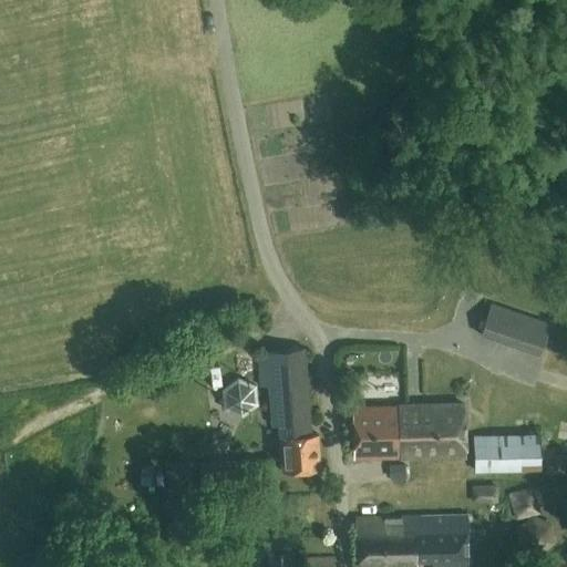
[(481,332),(540,353),(550,323),(491,302),(481,332)]
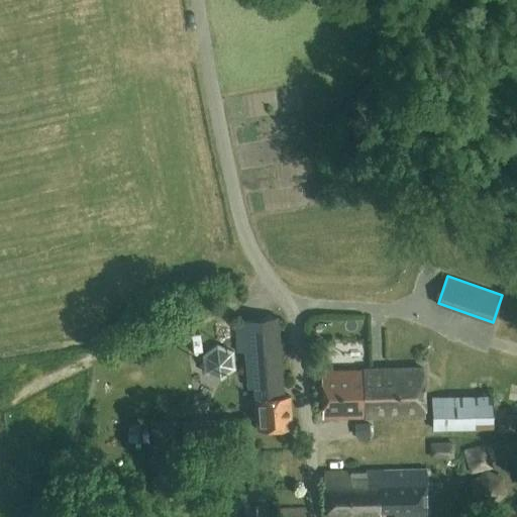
[(253,387),(254,397),(255,402),(256,429),(291,427),(290,395),(284,395),(278,316),(235,320),(240,388),(253,387)]
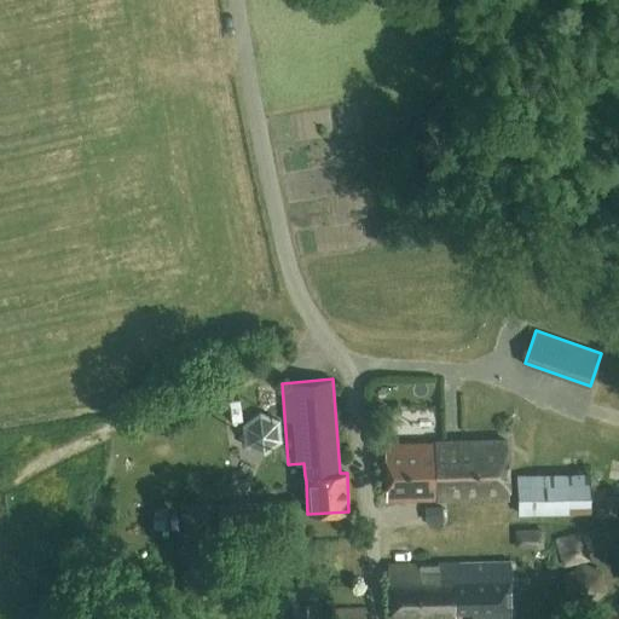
[(277,388),(253,389),(255,424),(241,424),(243,456),(281,455),(277,388)]
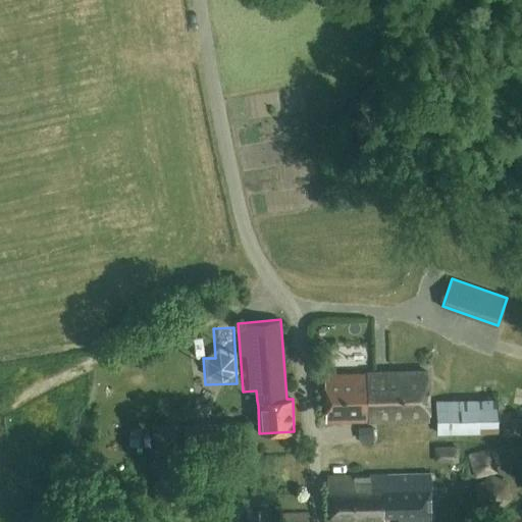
[(191,340),(192,361),(208,360),(207,338),(191,340)]
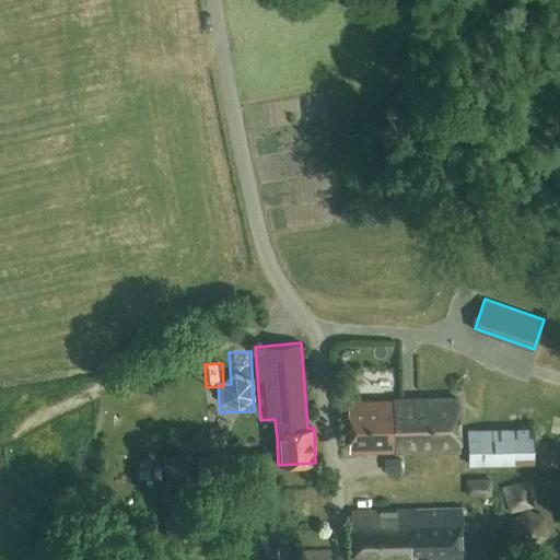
[(401,399),(404,450),(458,447),(457,397),(401,399)]
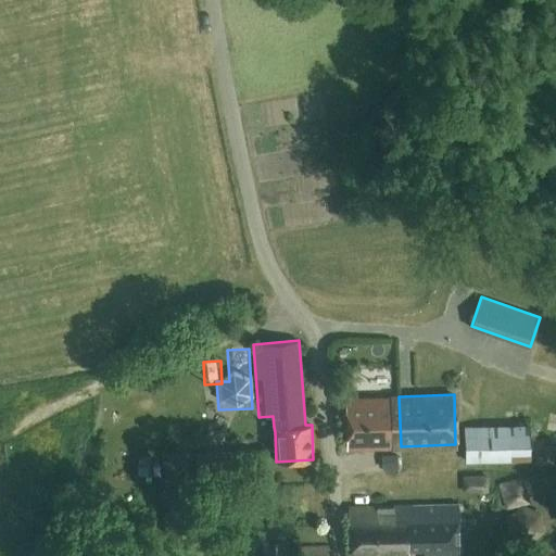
[(401,446),(399,396),(344,399),(346,449),(401,446)]
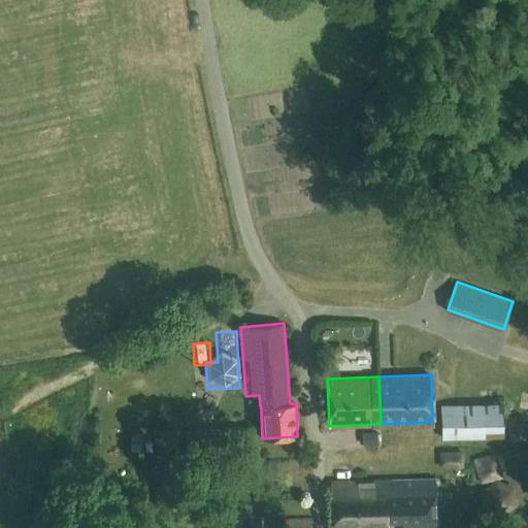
[(503,433),(502,402),(440,405),(442,436),(503,433)]
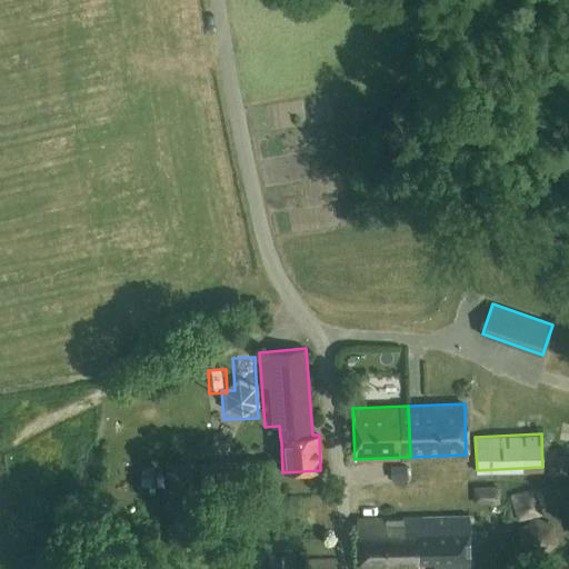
[(266,486),(265,459),(200,461),(201,489),(266,486)]
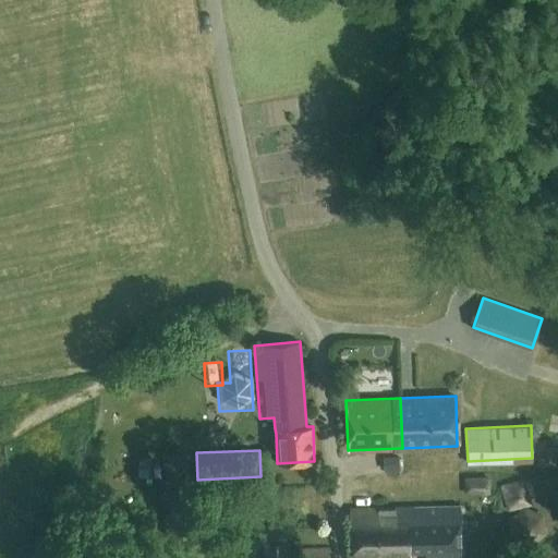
[(195,451),(162,452),(166,536),(197,535),(195,451)]
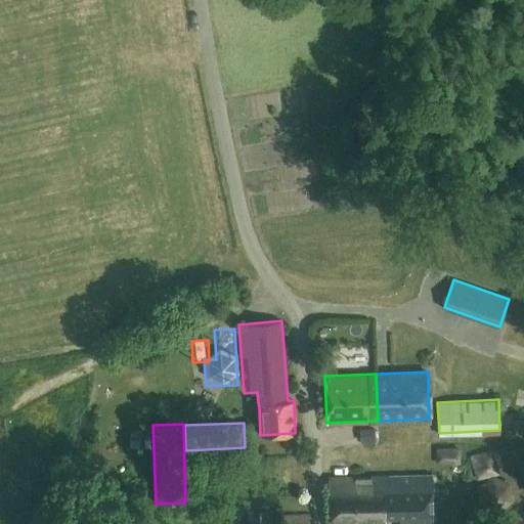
[(130,429),(130,447),(141,447),(141,429),(130,429)]
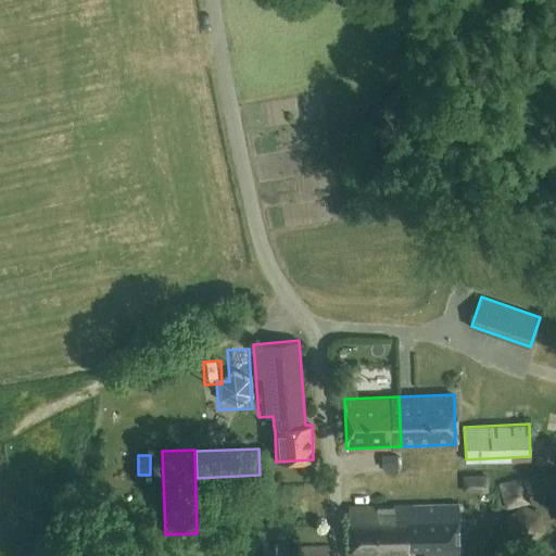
[(462,478),(463,495),(483,494),(482,477),(462,478)]
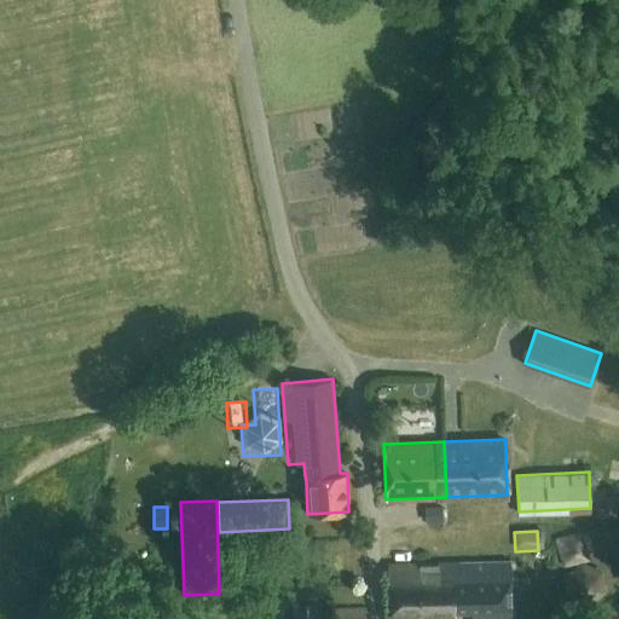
[(582,536),(554,543),(561,570),(589,562),(582,536)]
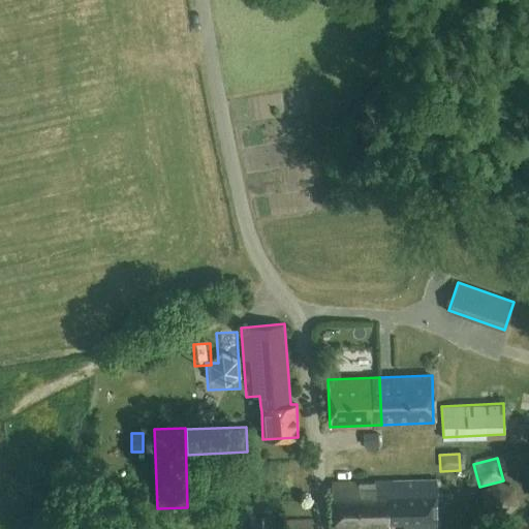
[(386,480),(387,522),(389,522),(403,522),(403,528),(436,528),(435,479),(386,480)]
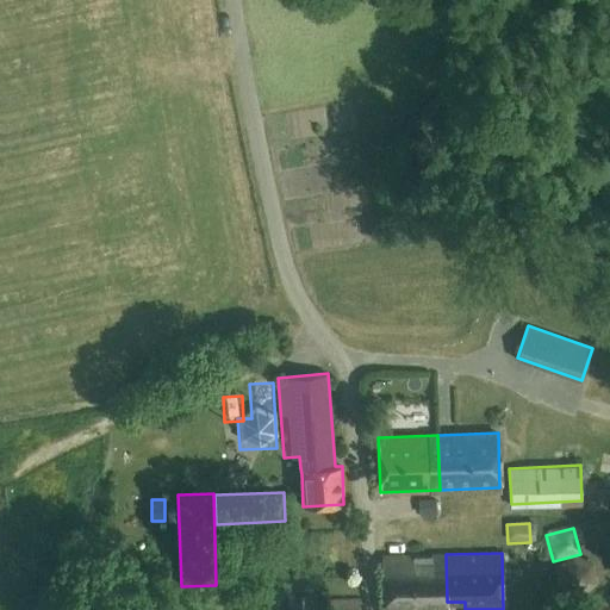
[(447,602),(446,554),(430,554),(430,555),(381,556),(383,609),(448,609),(448,602),(447,602)]
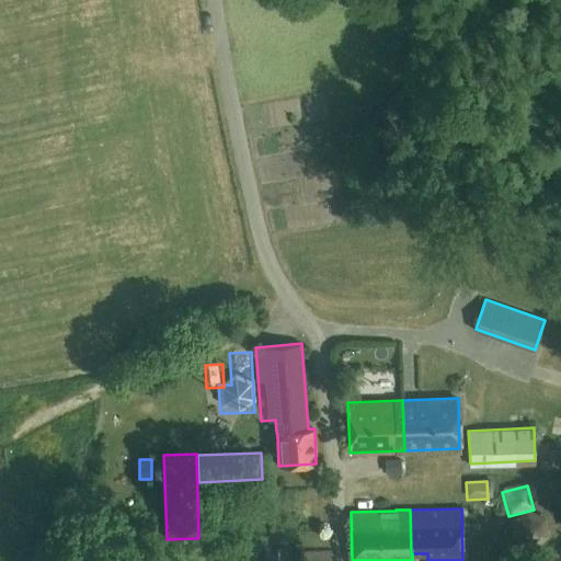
[(544,547),(541,516),(508,517),(511,548),(544,547)]
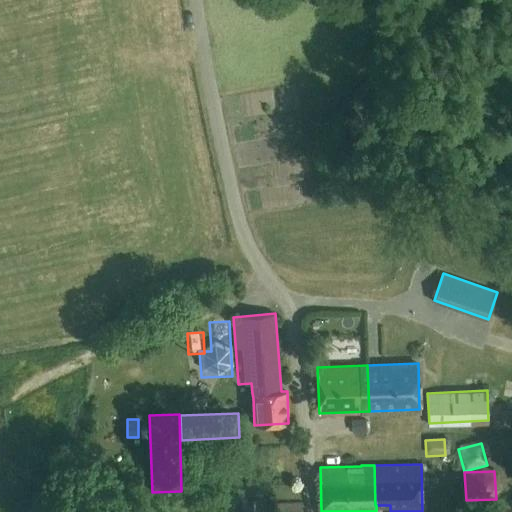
[(263,511),(263,496),(262,496),(242,497),(242,511),(263,511)]
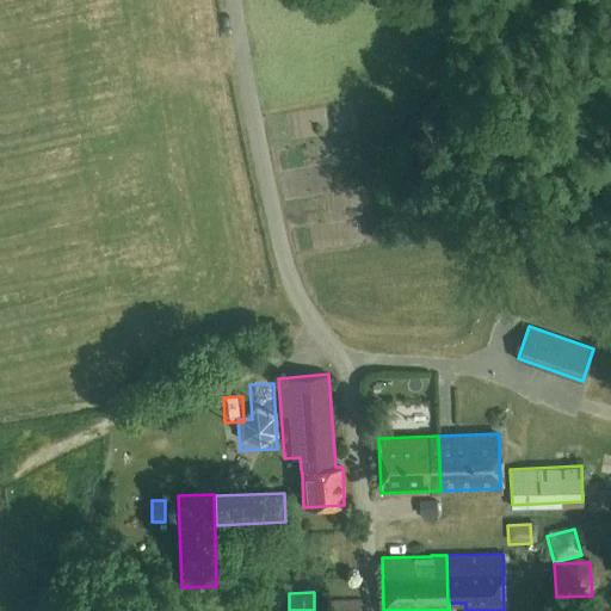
[(359,610),(359,598),(323,600),(325,610),(318,610),(316,610),(359,610)]
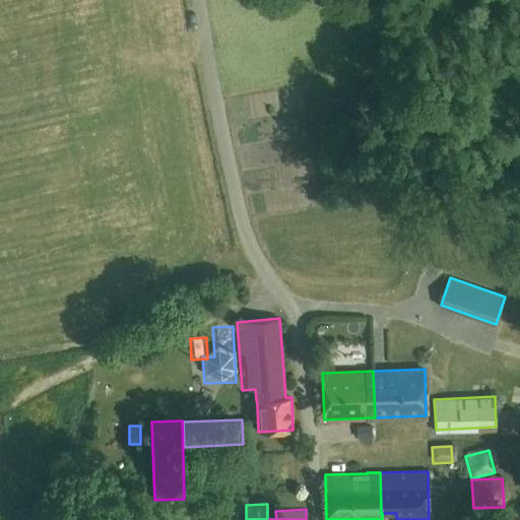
All buildings are outlined.
